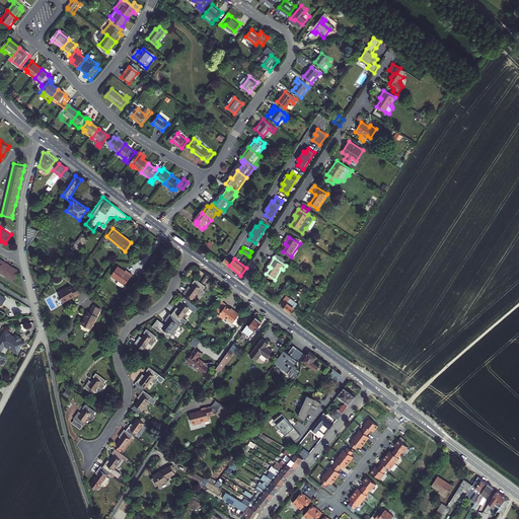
[(0,272),(12,280),(18,271),(14,269),(6,264),(0,260),(0,272)]
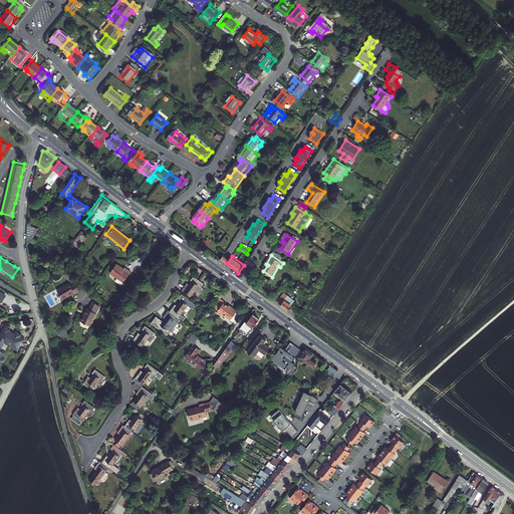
[(114,264),(107,274),(121,284),(129,272),(122,268),(121,269),(114,264)]
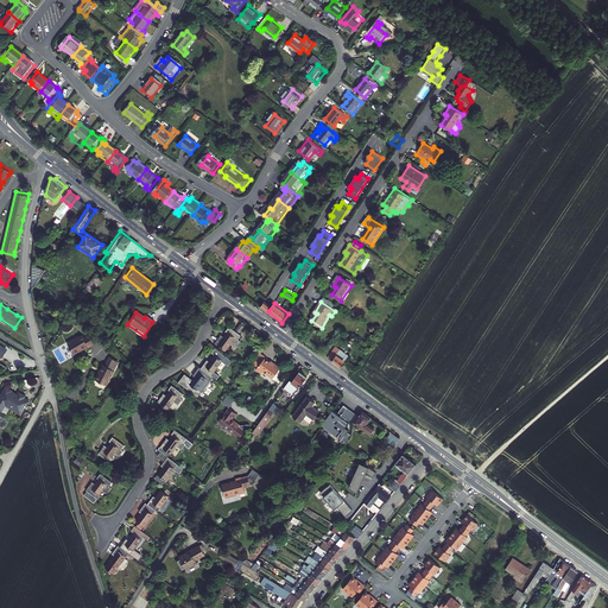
[(239,331),(226,321),(223,325),(225,327),(221,333),(219,330),(211,339),(222,346),(228,339),(233,342),(238,336),(236,335),(239,331)]
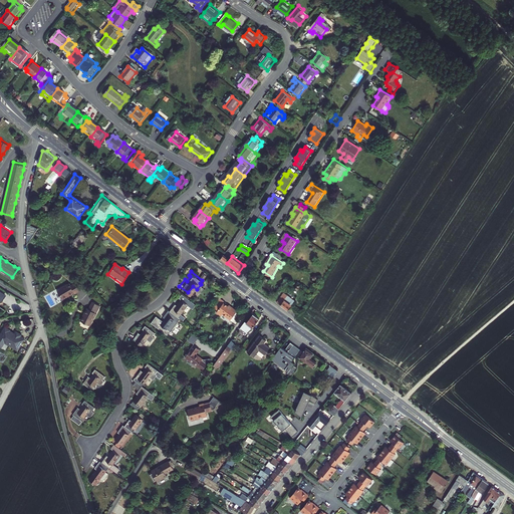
[(66,278),(54,286),(60,295),(71,287),(72,289),(78,284),(73,277),(67,280),(66,278)]
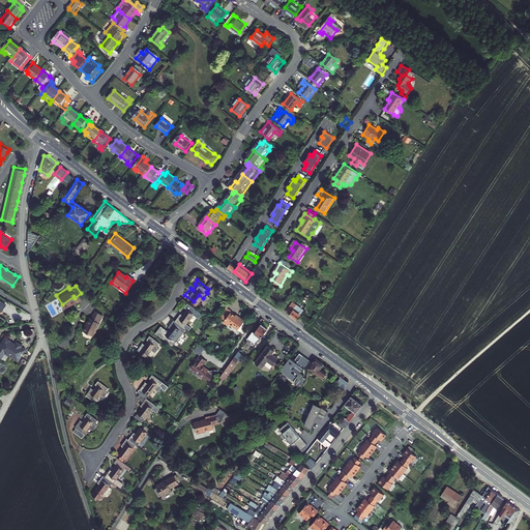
[(294,301),(287,312),(298,321),(305,310),(294,301)]
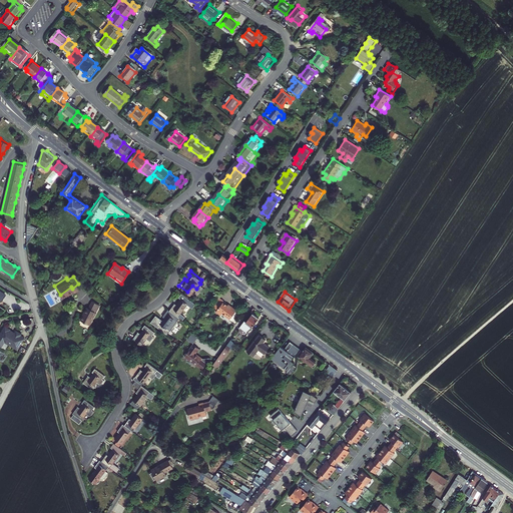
[(185,301),(178,295),(173,302),(171,301),(166,307),(174,313),(176,314),(185,301)]
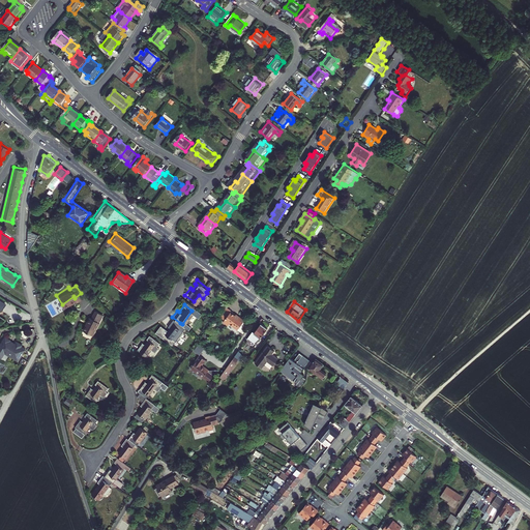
[(221,306),(213,317),(221,322),(218,324),(224,328),(226,326),(237,335),(247,322),(243,319),(241,322),(236,318),(235,319),(227,314),(228,312),(221,306)]
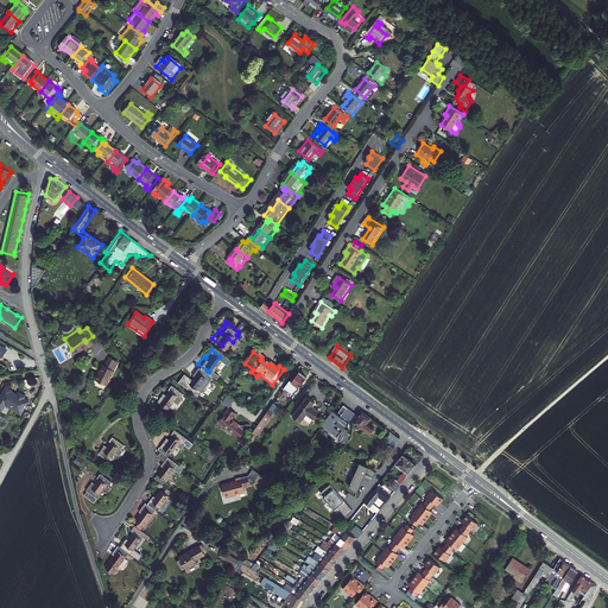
[(97,363),(94,380),(106,382),(113,358),(102,355),(100,363),(97,363)]
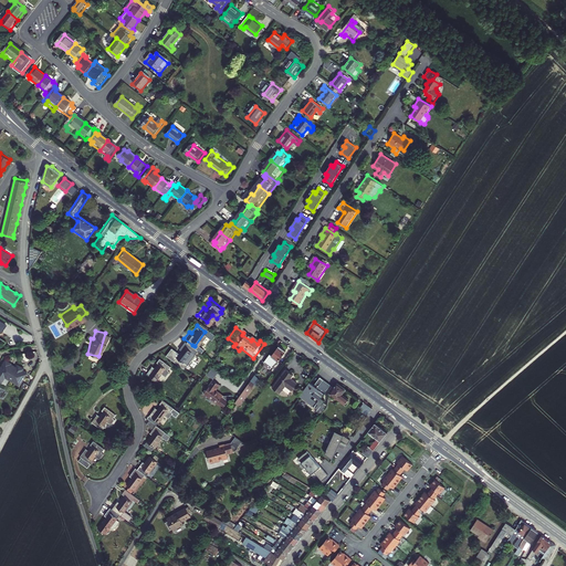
[(192,345),(184,338),(182,337),(176,345),(178,347),(176,349),(170,345),(165,353),(182,366),(186,362),(182,359),(190,349),(194,352),(196,348),(195,346),(192,345)]
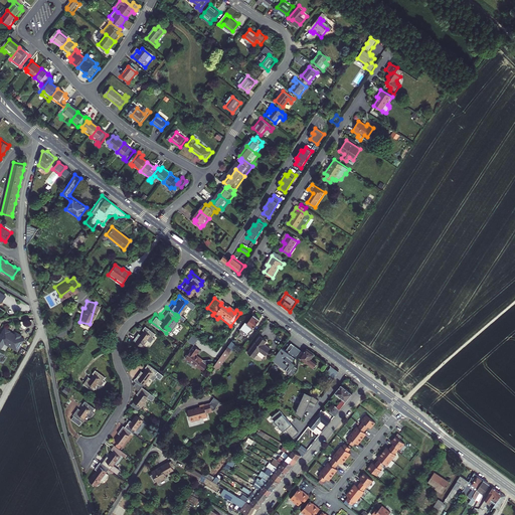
[(246,321),(240,329),(248,335),(262,319),(253,313),(247,322),(246,321)]
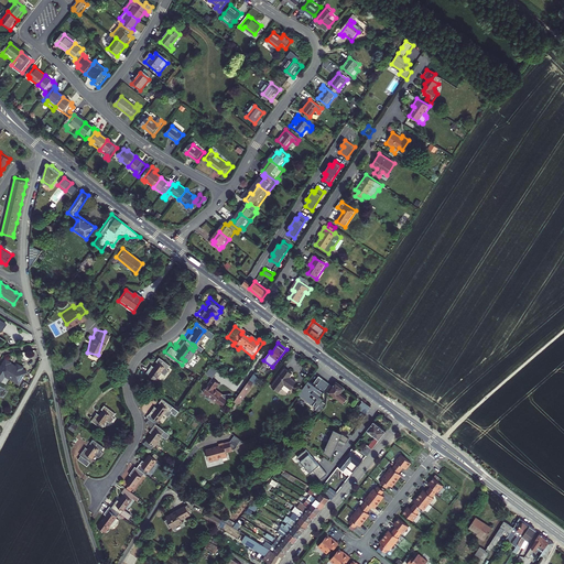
[(166,364),(154,354),(151,358),(152,359),(149,365),(147,362),(141,370),(150,377),(155,370),(161,375),(165,368),(163,367),(166,364)]
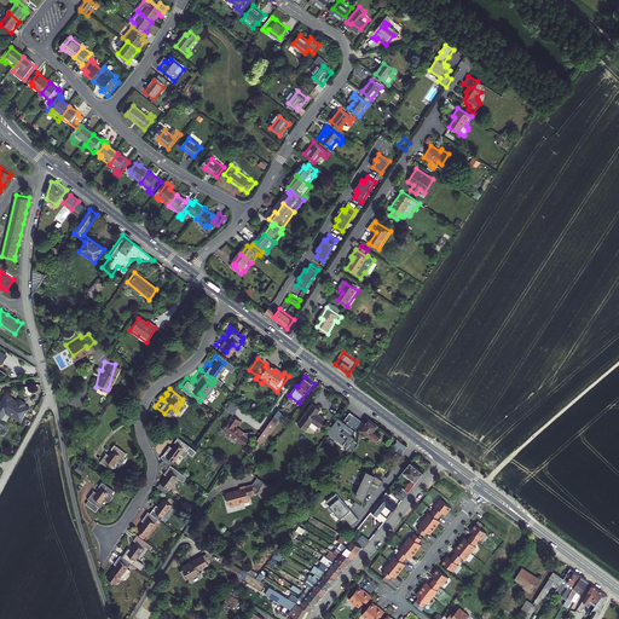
[(12,397),(6,393),(0,404),(0,416),(3,417),(6,411),(23,420),(30,405),(25,403),(25,401),(19,398),(18,400),(13,398),(13,399),(11,398),(12,397)]
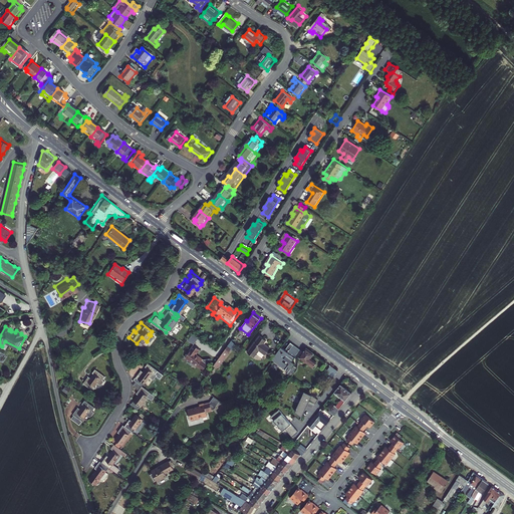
[(193,333),(189,339),(194,343),(199,337),(193,333)]
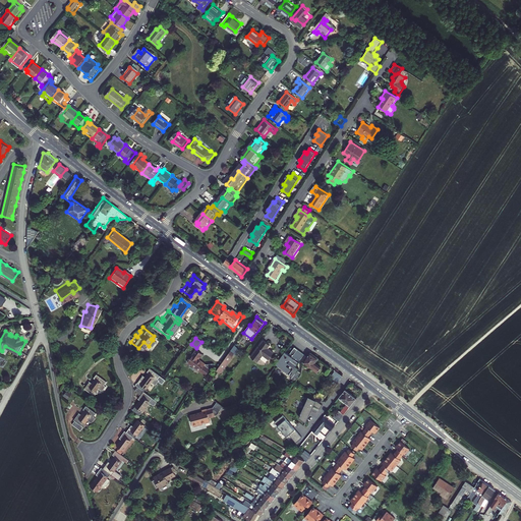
[(249,356),(257,361),(262,355),(268,359),(274,351),(268,347),(270,345),(263,339),(249,356)]
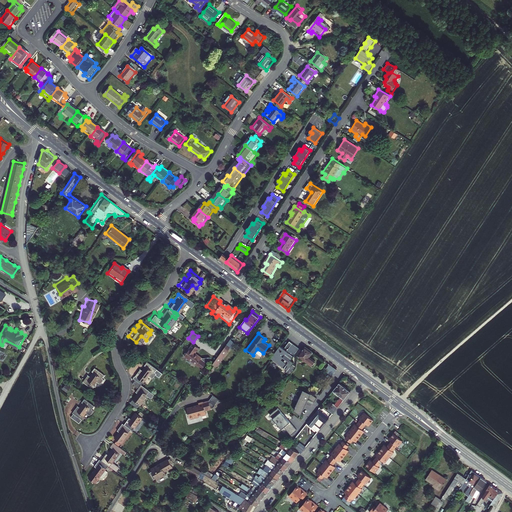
[(229,340),(211,363),(215,367),(233,343),(229,340)]
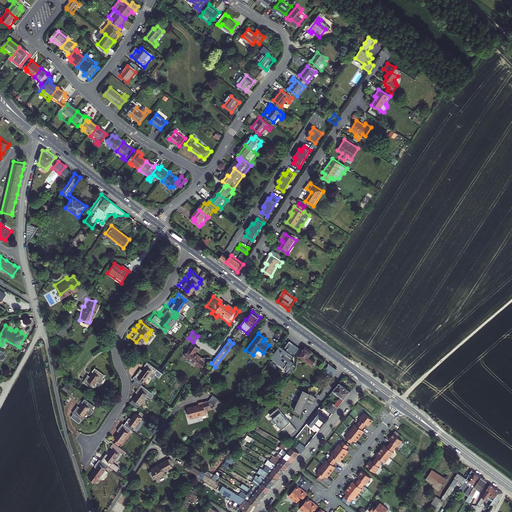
[(182,348),(177,353),(194,367),(203,355),(196,357),(187,350),(191,345),(186,341),(181,347),(182,348)]
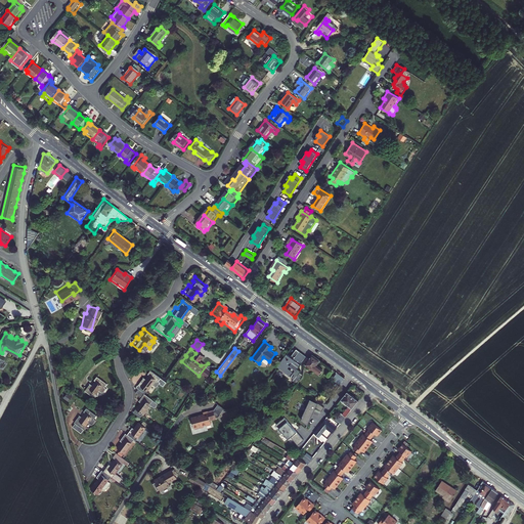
[(290,381),(293,384),(300,376),(296,373),(298,370),(294,367),(302,356),(299,354),(293,349),(287,357),(284,354),(273,366),(291,380),(290,381)]
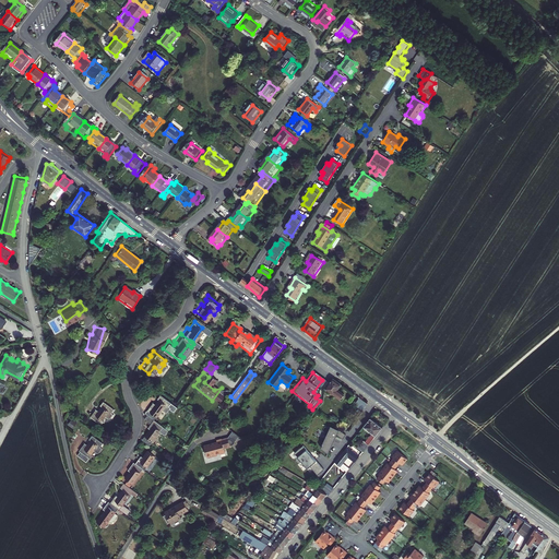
[(329,378),(321,389),(336,400),(340,393),(334,390),(337,384),(329,378)]
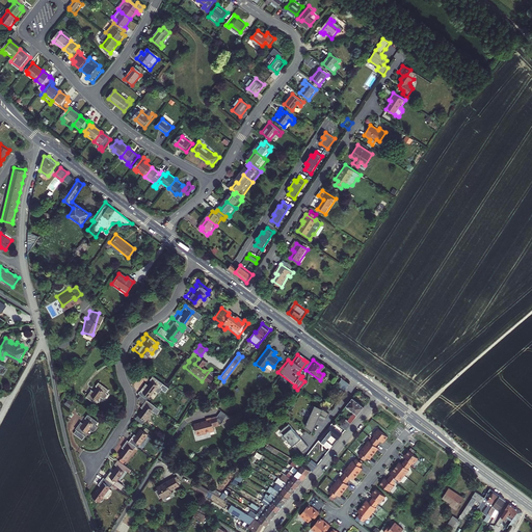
[(169,386),(152,373),(149,376),(151,378),(148,382),(145,381),(140,389),(149,395),(154,388),(159,391),(161,388),(165,391),(169,386)]
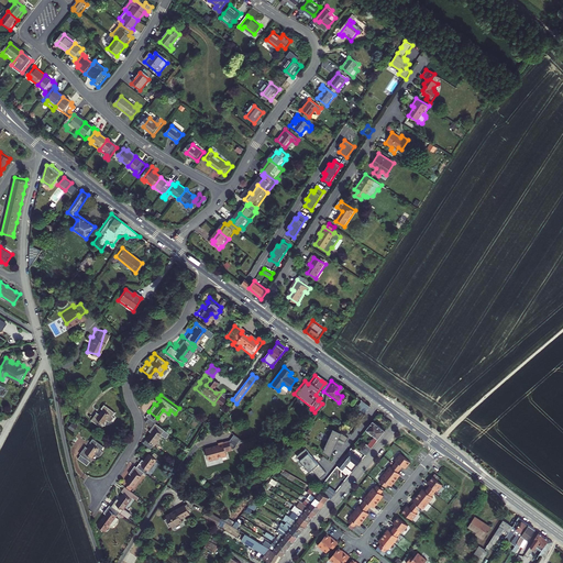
[(367,412),(372,405),(362,400),(357,408),(367,412)]
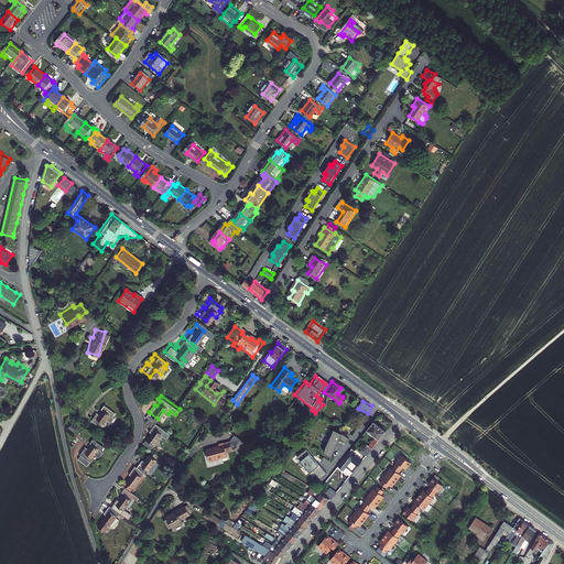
[(120,414),(108,404),(105,409),(107,411),(104,415),(101,413),(95,422),(105,427),(110,421),(115,424),(119,419),(118,418),(120,414)]
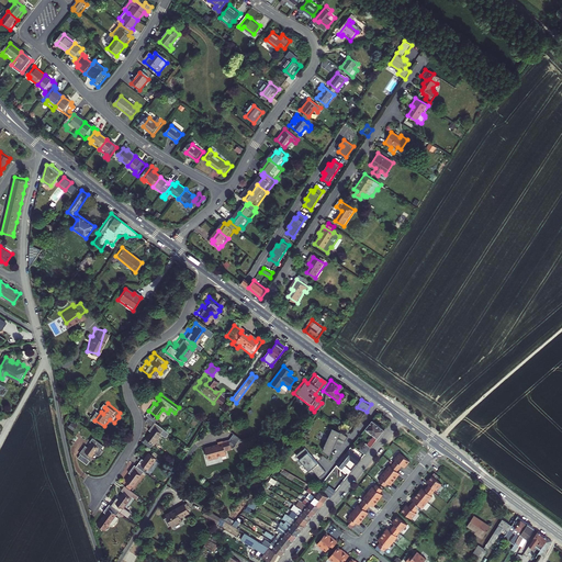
[(148,411),(145,414),(155,420),(157,417),(148,411)]
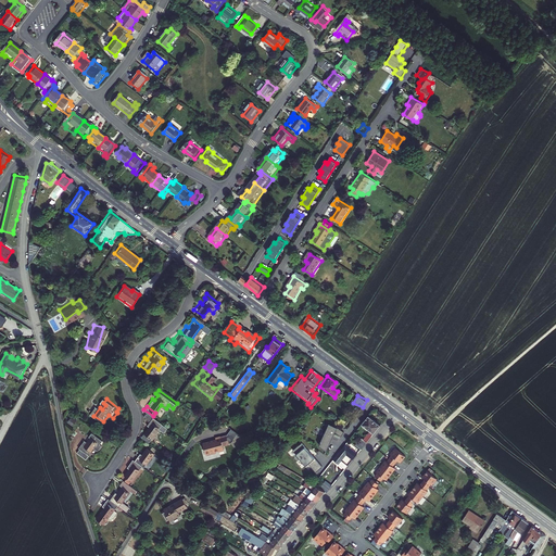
[(149,426),(144,431),(153,437),(160,428),(164,431),(167,426),(153,416),(146,412),(143,415),(150,420),(147,425),(149,426)]
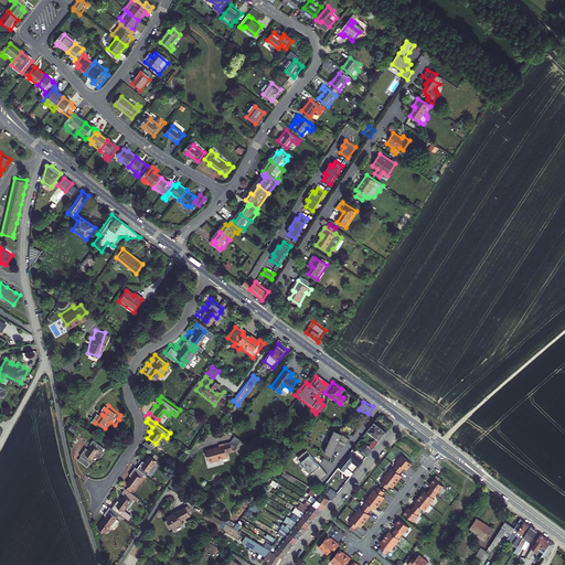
[(372,423),(364,430),(372,437),(366,444),(365,443),(359,450),(365,455),(384,432),(372,423)]
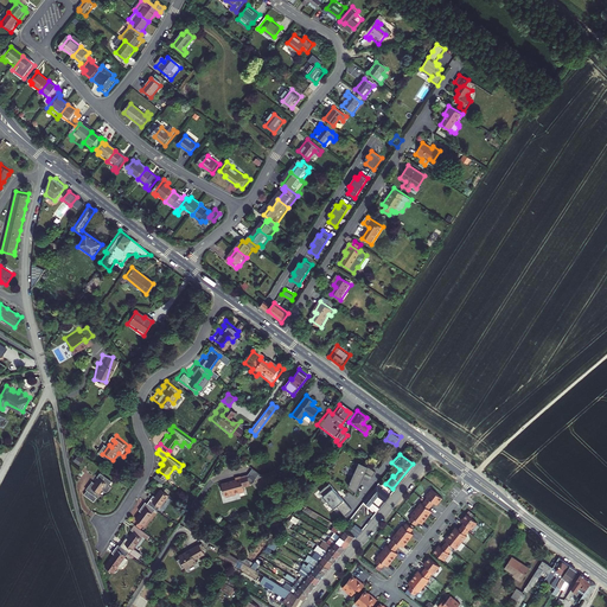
[(370,465),(362,460),(360,461),(358,460),(353,468),(356,470),(349,483),(357,487),(366,470),(371,473),(375,470),(370,465)]
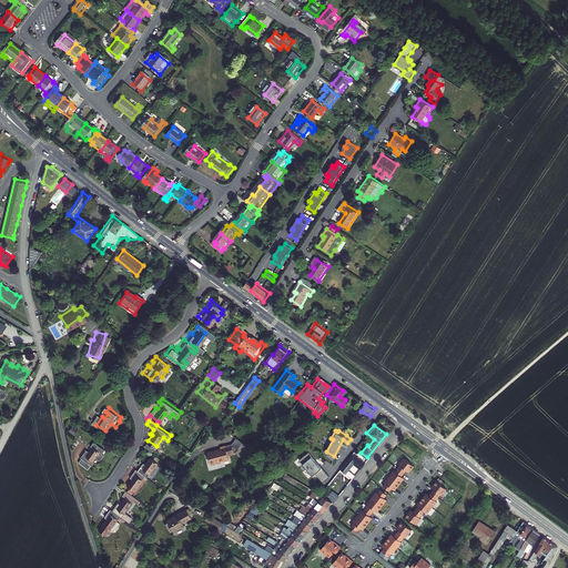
[(201,455),(209,467),(216,463),(215,462),(232,452),(239,443),(226,434),(223,440),(212,446),(213,448),(201,455)]
